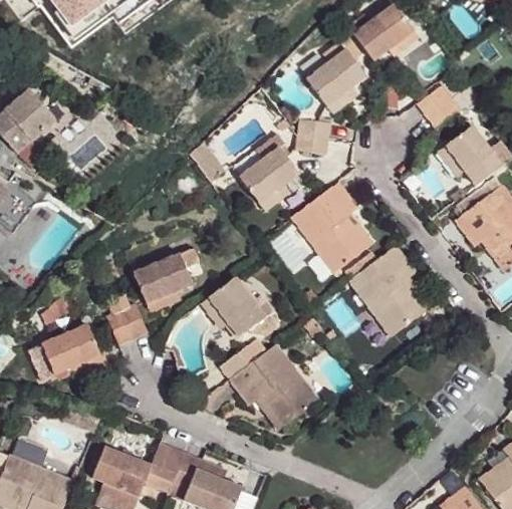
[(37,0),(40,4),(45,0),(53,0),(72,25),(104,0),(37,0)]
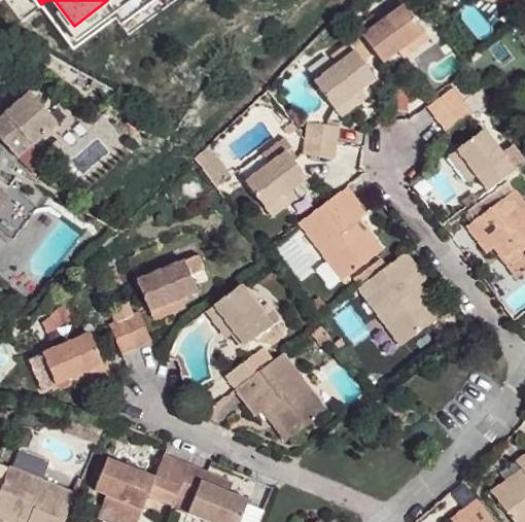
[(107,0),(74,26),(55,0),(46,0),(41,4),(74,46),(116,14),(125,25),(156,0),(107,0)]
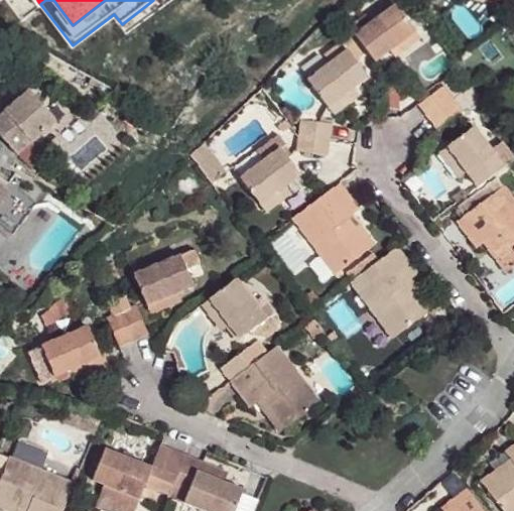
[(392,7),(362,31),(355,36),(376,62),(389,52),(414,33),(392,7)]
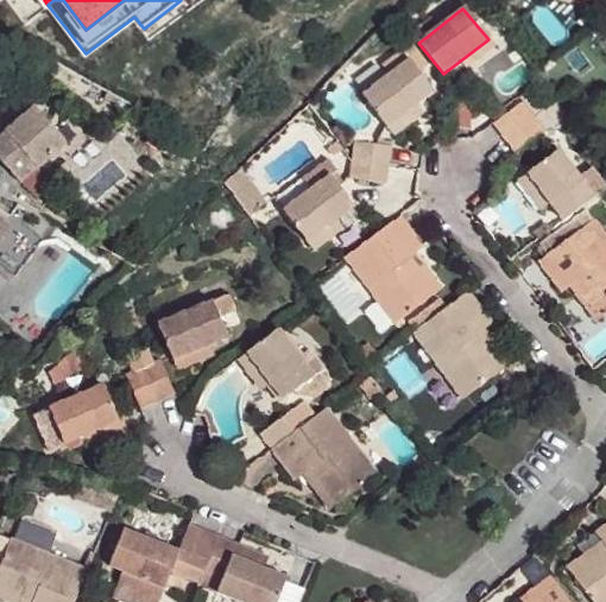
[(427,37),(418,29),(410,35),(418,43),(427,37)]
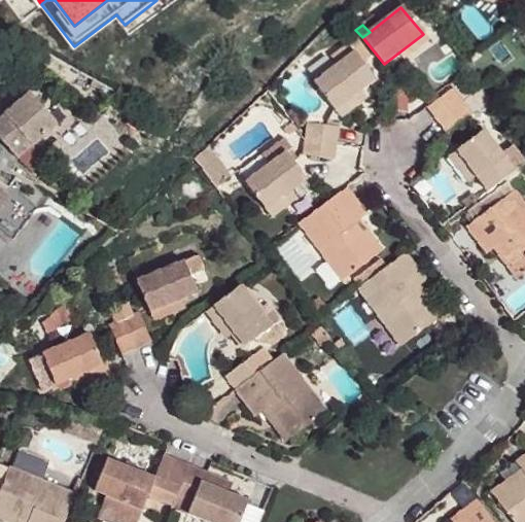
[(423,34),(397,54),(404,61),(428,40),(423,34)]
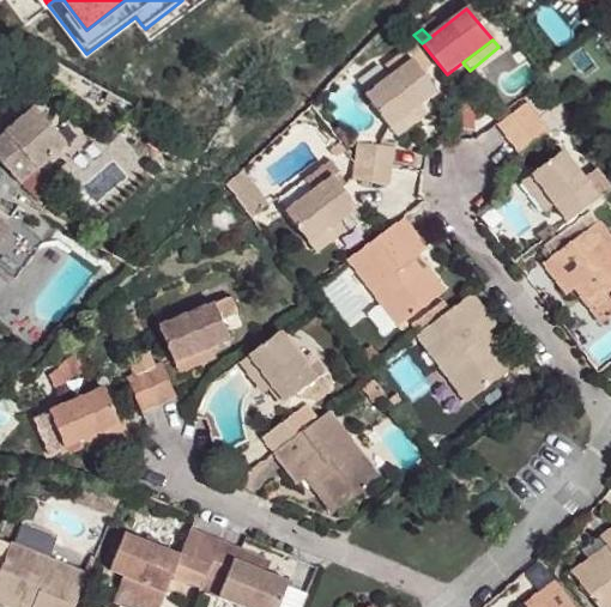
[(398,66),(407,58),(400,49),(391,56),(398,66)]
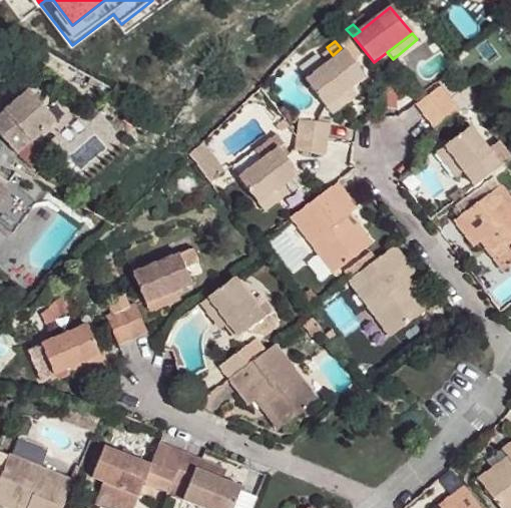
[(303,79),(324,104),(347,85),(361,74),(341,48),(333,55),(303,79)]
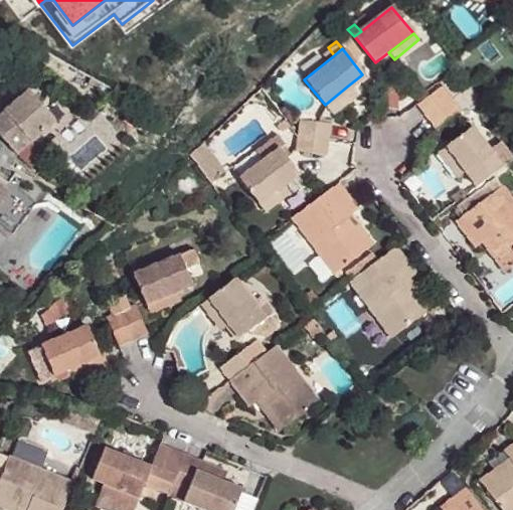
[(443,87),(452,99),(463,90),(451,73),(440,82),(443,87)]
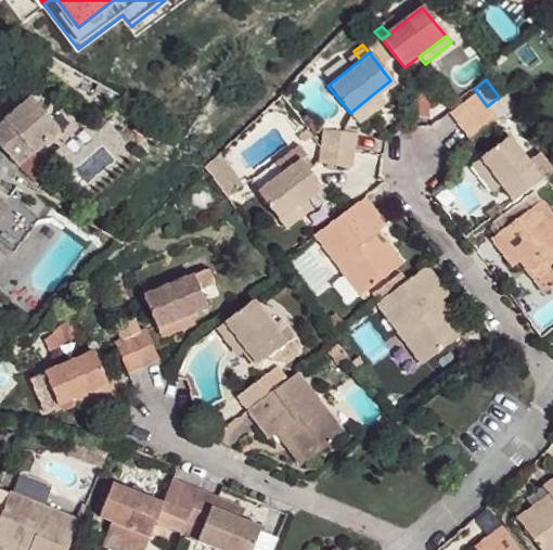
[(30,91),(0,116),(0,141),(16,161),(59,125),(30,91)]
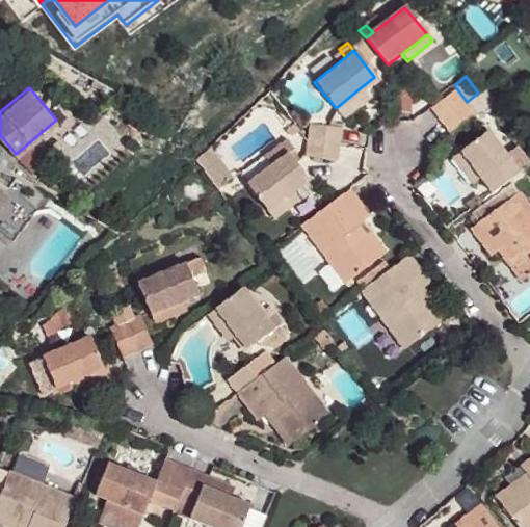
[(478,93),(467,102),(476,116),(496,101),(485,87),(478,93)]
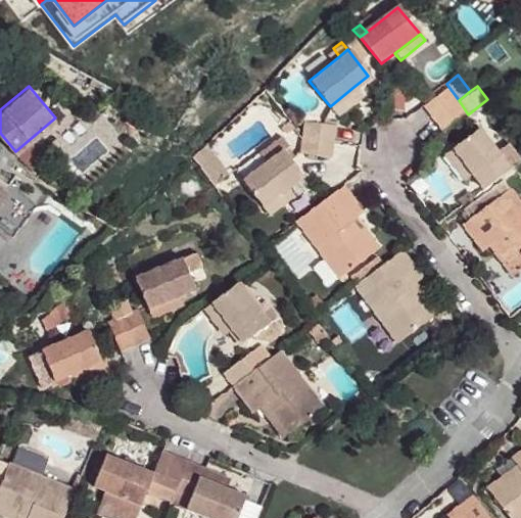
[(335,113),(360,94),(353,87),(330,106),(335,113)]
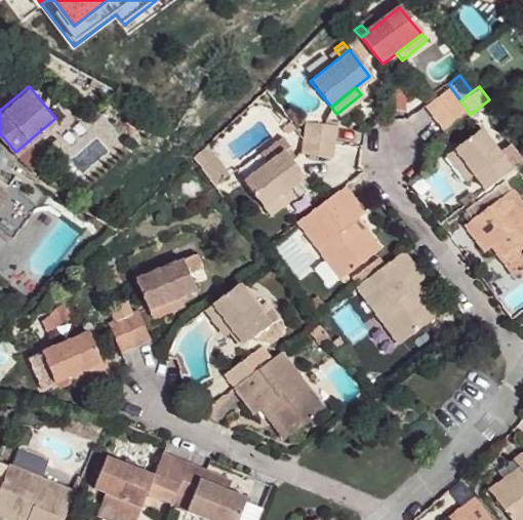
[(436,119),(460,101),(451,88),(426,107),(436,119)]
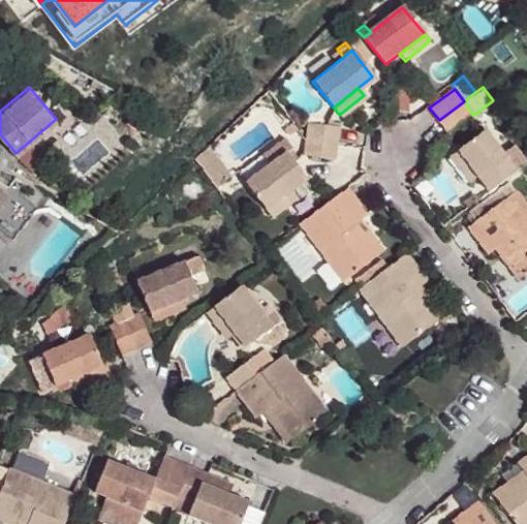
[(464,101),(439,120),(450,134),(473,116),(464,101)]
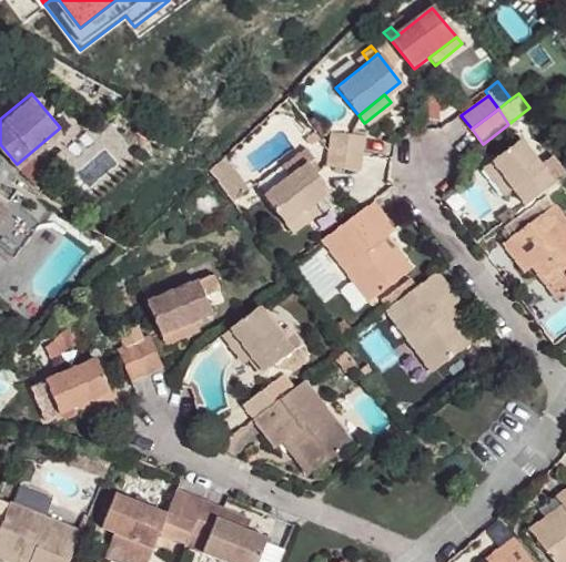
[(329,144),(363,151),(365,135),(332,130),(329,144)]
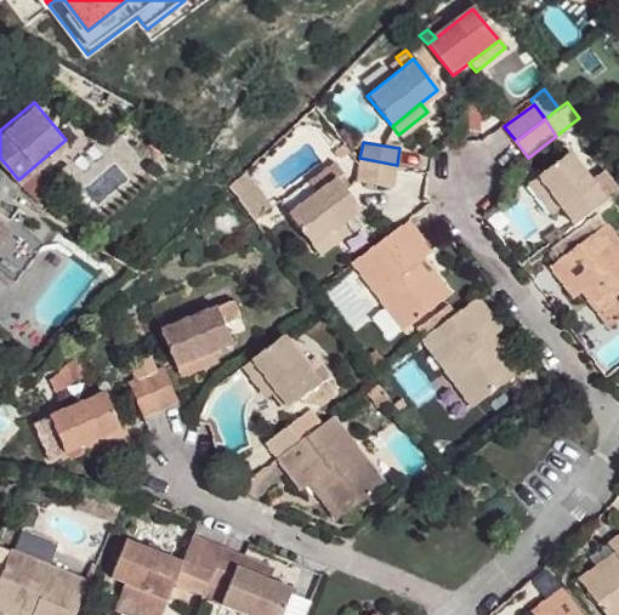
[(574,152),(541,176),(564,206),(578,223),(609,199),(594,178),(574,152)]
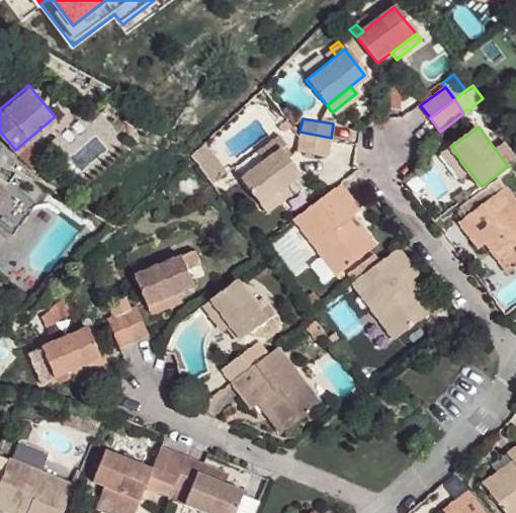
[(297,151),(328,156),(331,138),(299,132),(297,151)]
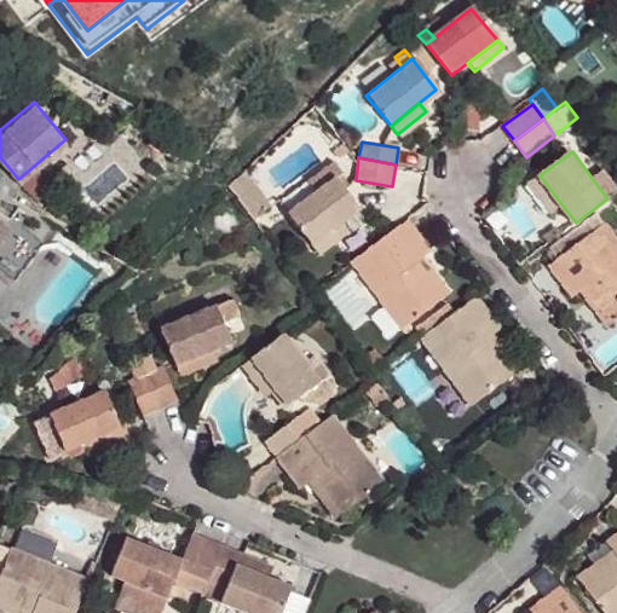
[(616,190),(616,184),(605,168),(592,178),(607,198),(616,190)]
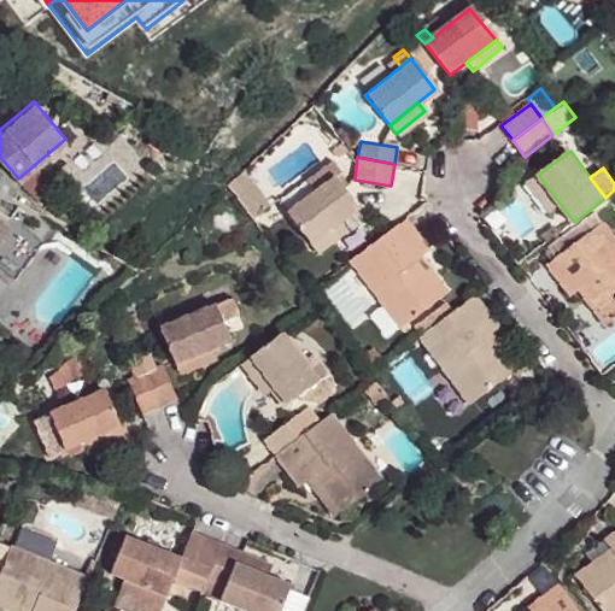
[(331,171),(322,177),(329,187),(338,180),(331,171)]
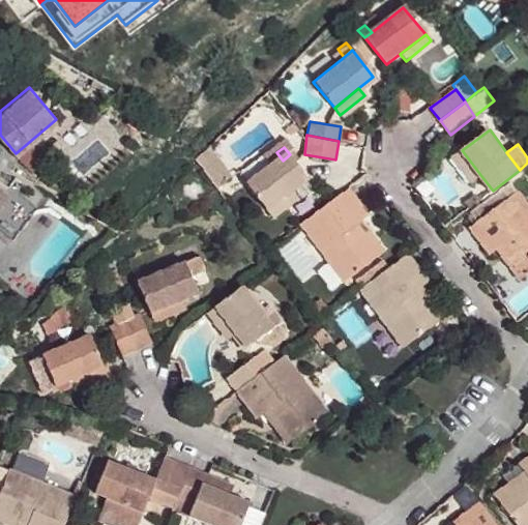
[(481,176),(462,150),(456,156),(474,181),(481,176)]
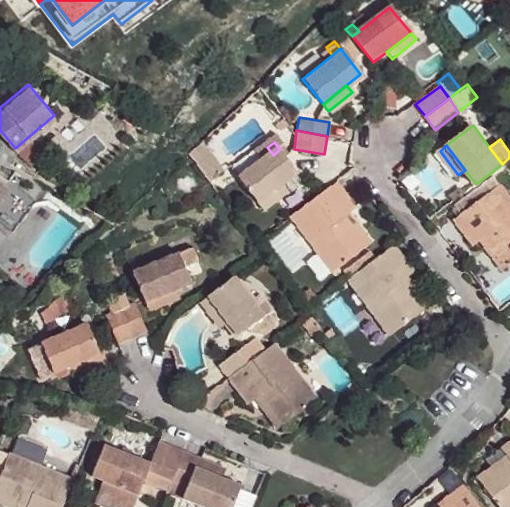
[(198,152),(192,158),(209,180),(222,169),(204,147),(198,152)]
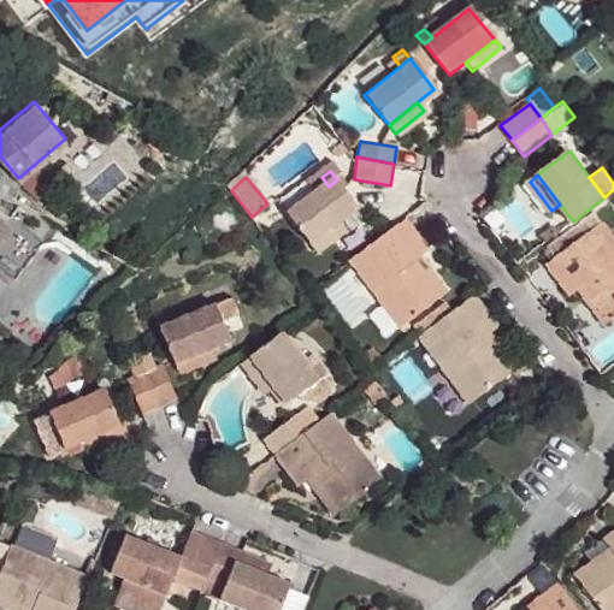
[(291,214),(313,247),(344,224),(361,211),(337,179),(329,187),(291,214)]
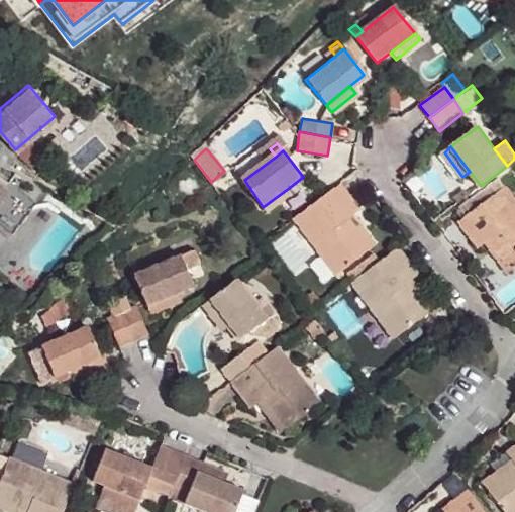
[(459,222),(480,249),(488,243),(493,239),(514,269),(514,199),(498,177),(459,206),(467,217),(459,222)]
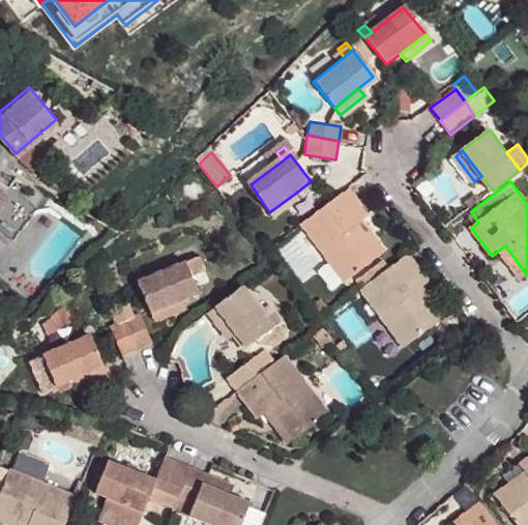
[(0,199),(8,188),(0,182),(0,199)]
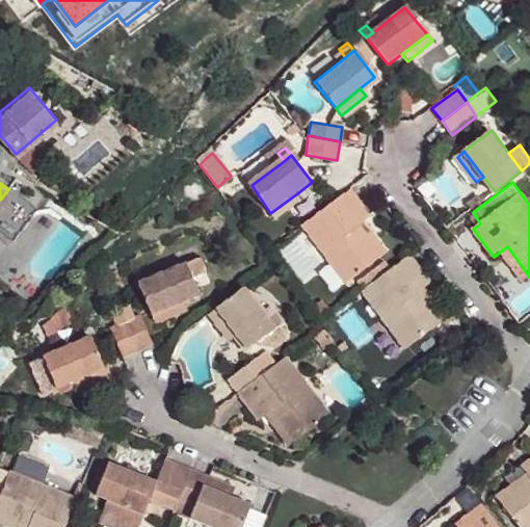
[(8,189),(0,200),(0,228),(10,236),(31,209),(8,189)]
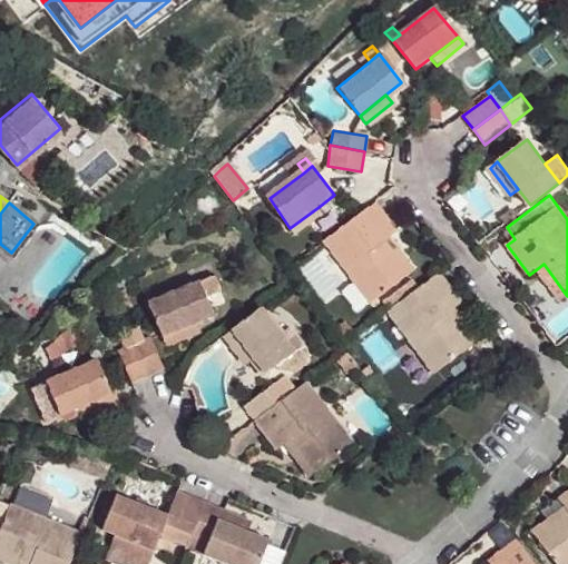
[(319,207),(290,228),(296,236),(323,215),(319,207)]
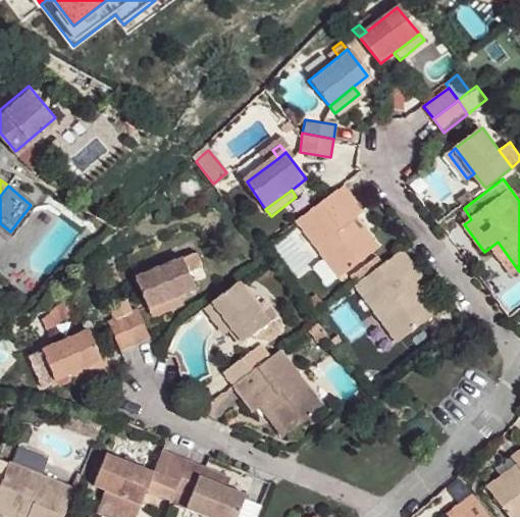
[(343,190),(297,224),(340,280),(375,255),(352,225),(357,221),(364,215),(343,190)]
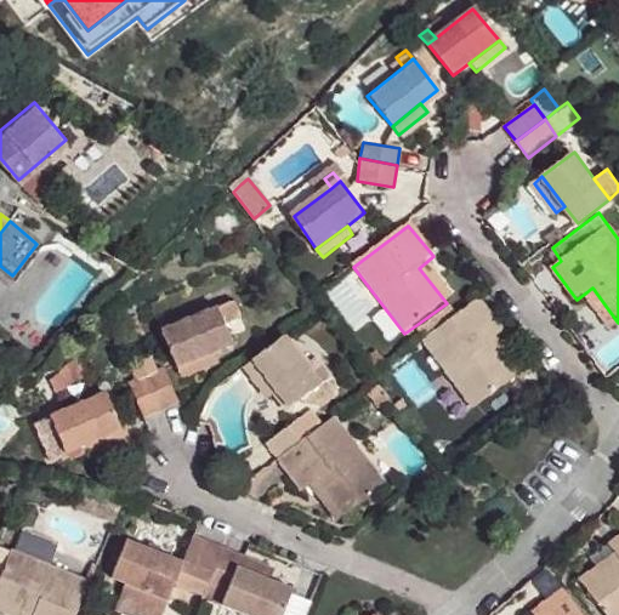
[(447,303),(453,299),(425,263),(419,268),(447,303)]
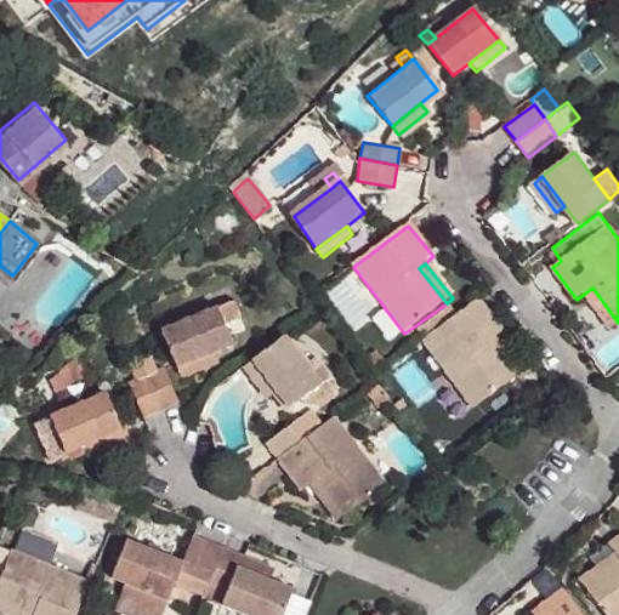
[(618,323),(592,288),(586,292),(613,328),(618,323)]
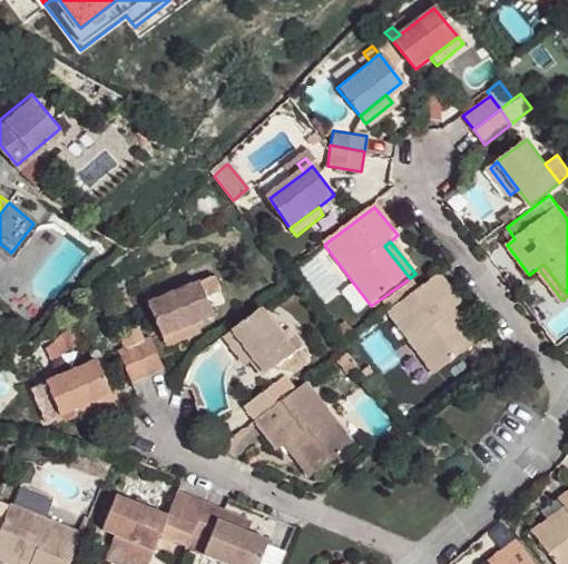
[(215,283),(211,273),(197,279),(202,289),(215,283)]
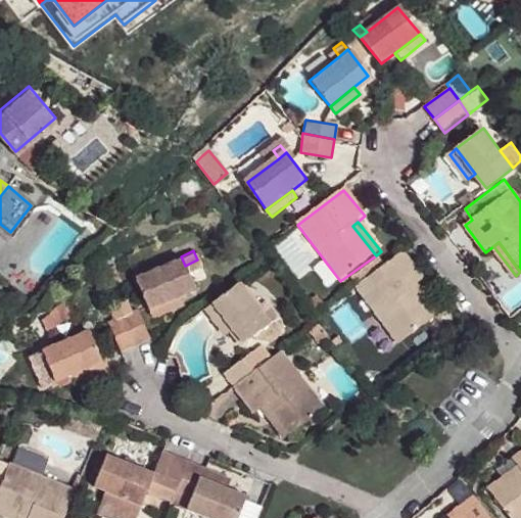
[(418,283),(426,278),(405,250),(357,286),(401,342),(435,319),(413,287),(418,283)]
